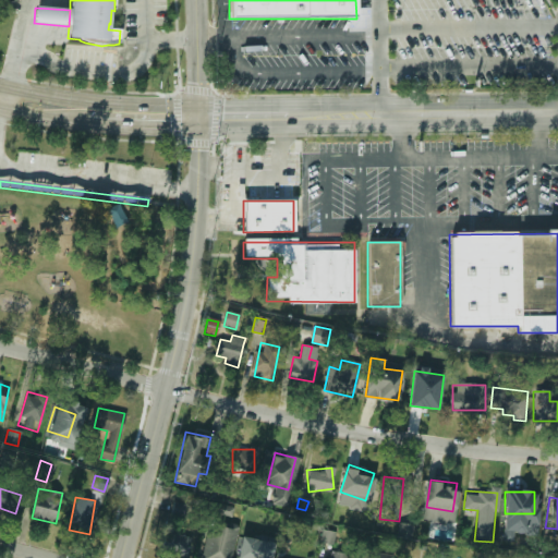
[(170,512),(182,516),(185,504),(173,501),(170,512)]
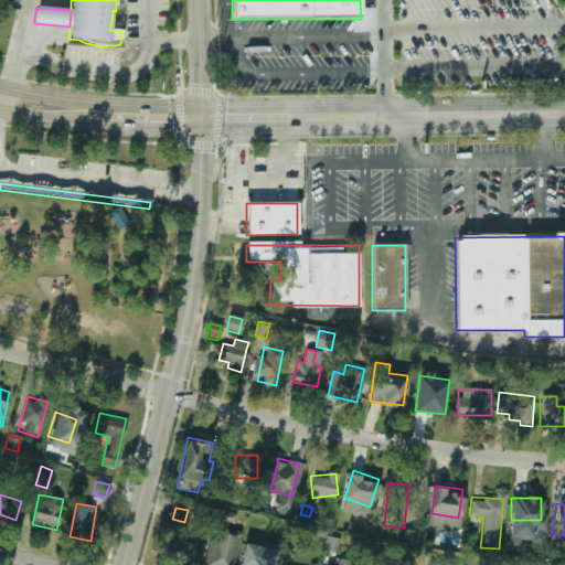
[(237,513),(220,510),(219,519),(235,522),(237,513)]
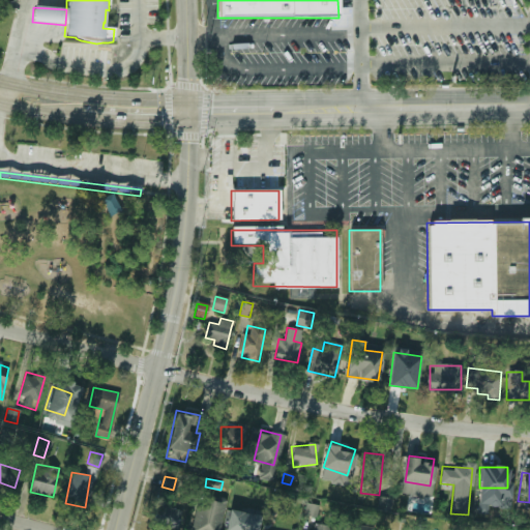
[(192,529),(221,529),(226,500),(197,496),(192,529)]
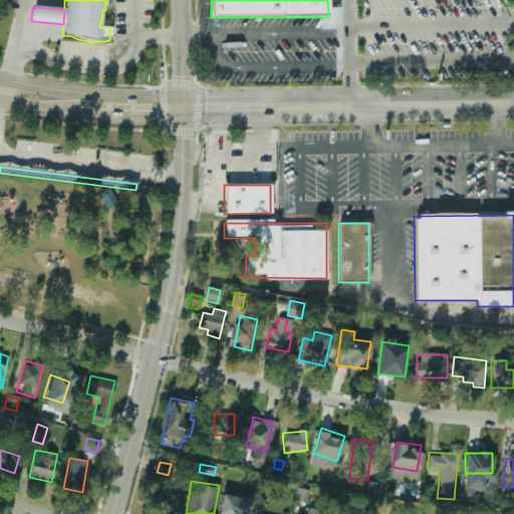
[(380,482),(367,482),(366,495),(379,496),(380,482)]
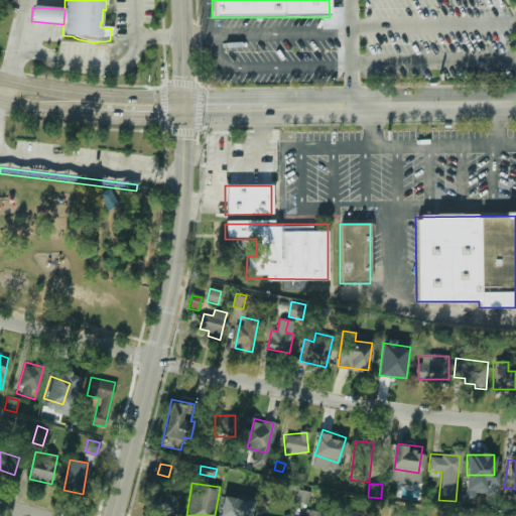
[(311,492),(298,490),(297,501),(309,503),(311,492)]
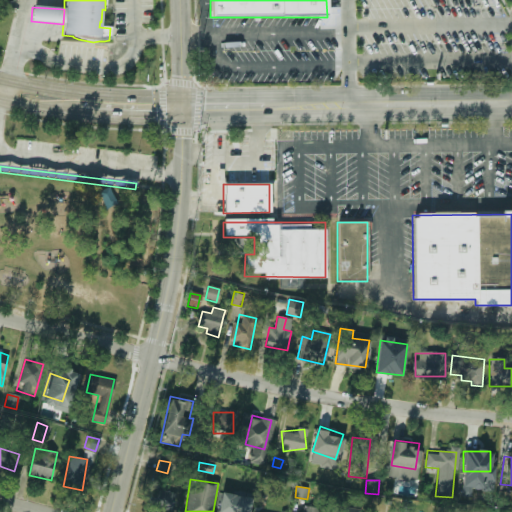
[(169,511),(174,493),(152,487),(147,506),(169,511)]
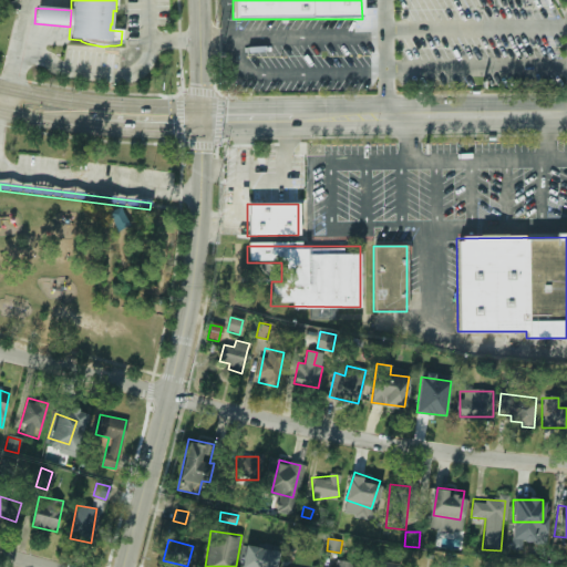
[(268,566),(272,559),(255,552),(247,566),(268,566)]
